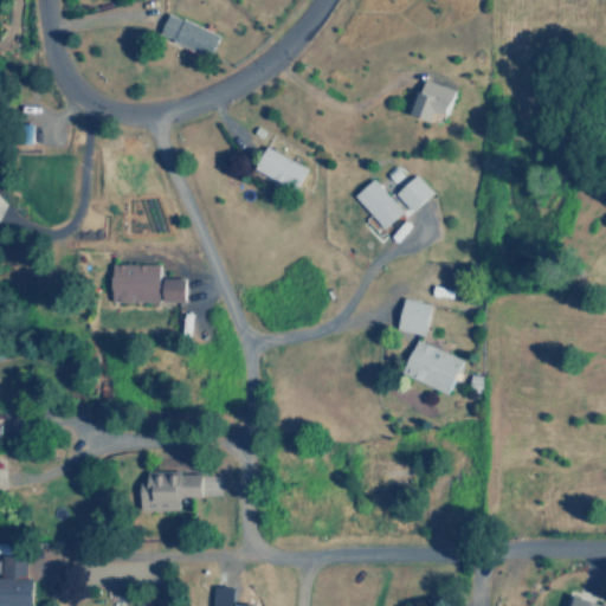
[(220,34),(168,14),(160,36),(212,57),(220,34)]
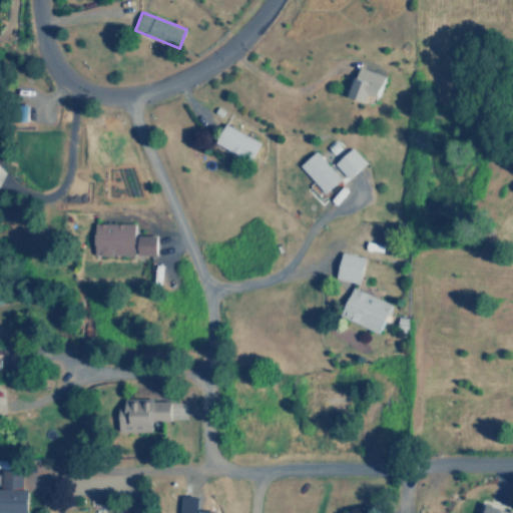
[(386,74),(359,67),(351,97),(372,102),(374,94),(381,95),(386,74)]
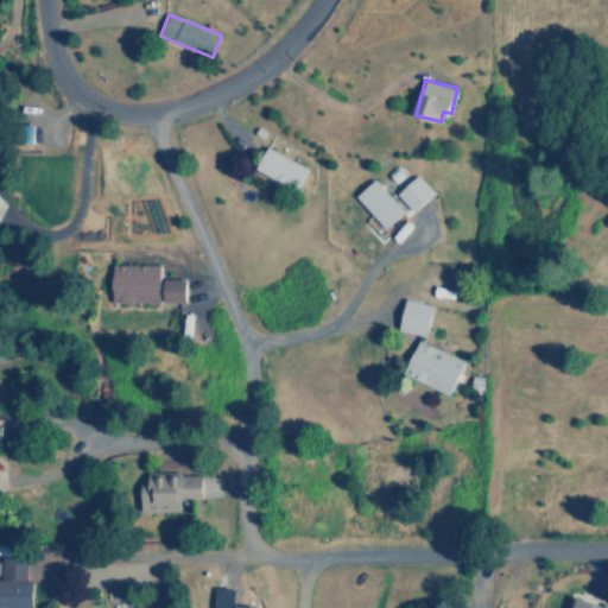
[(309,168),(267,146),(255,168),(297,190),(309,168)]
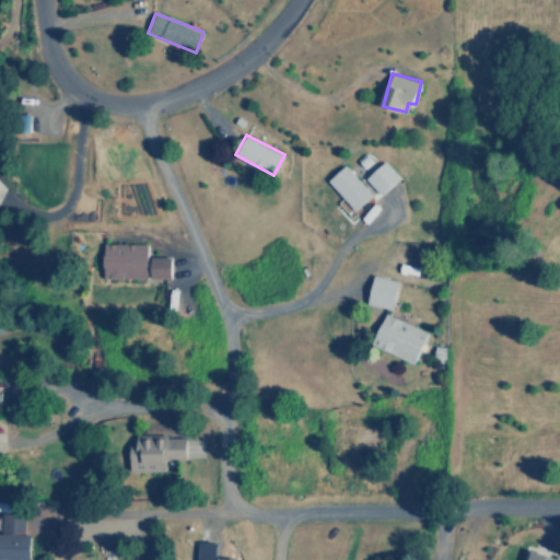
[(381,194),(399,177),(385,160),(365,177),(381,194)]
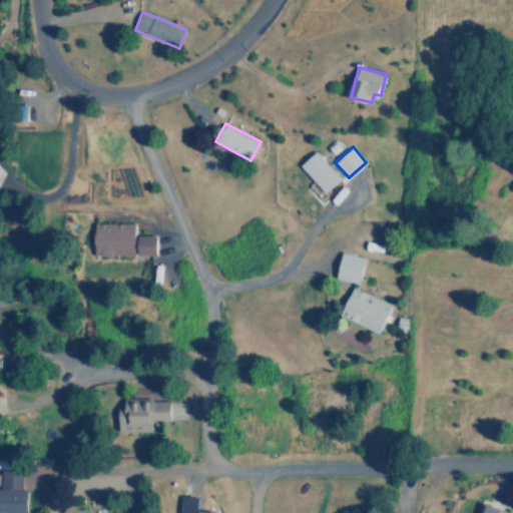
[(341,177),(316,150),(301,165),(326,192),(341,177)]
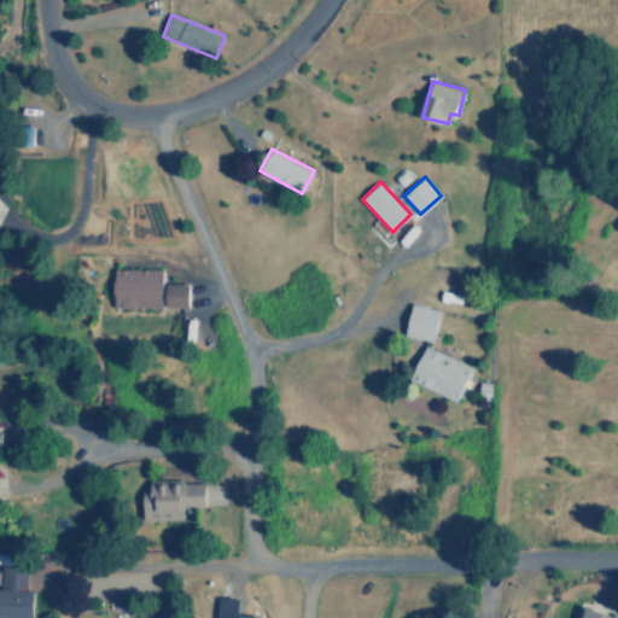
[(115,307),(188,307),(188,283),(164,283),(164,268),(115,268),(115,307)]
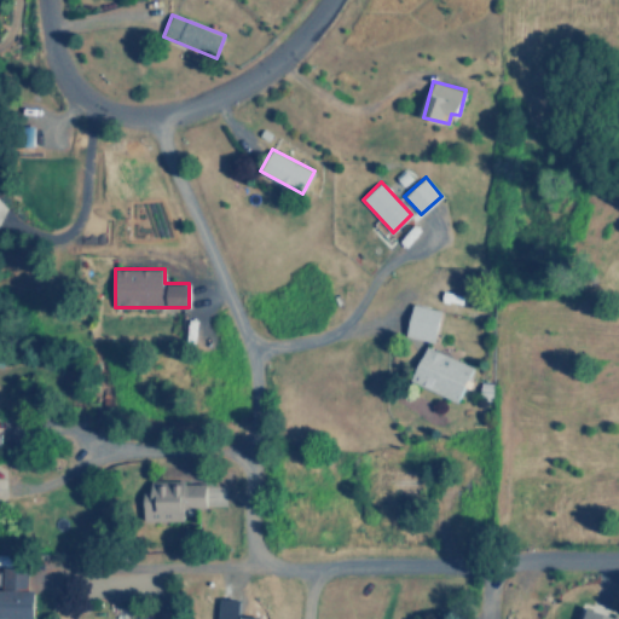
[(441,310),(414,304),(406,335),(434,341),(441,310)]
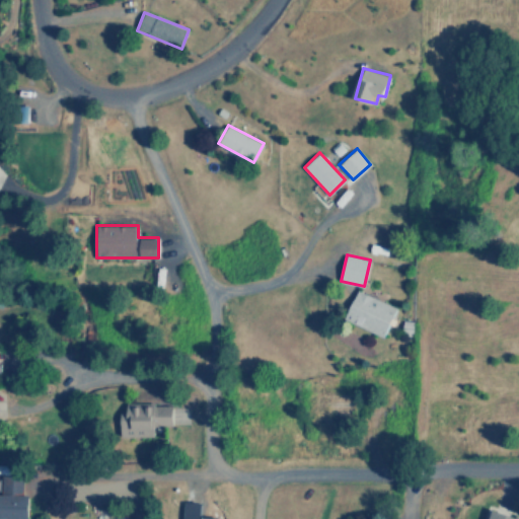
[(385,336),(396,306),(356,291),(345,321),(385,336)]
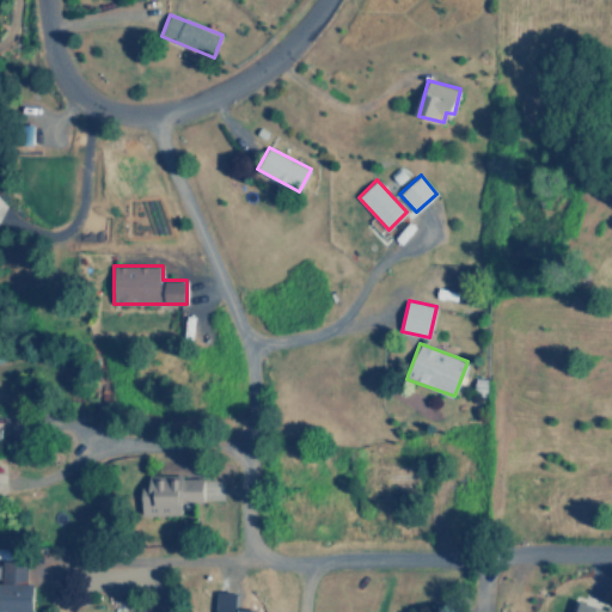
[(142,515),(182,514),(182,501),(204,501),(203,476),(148,477),(148,485),(141,485),(142,515)]
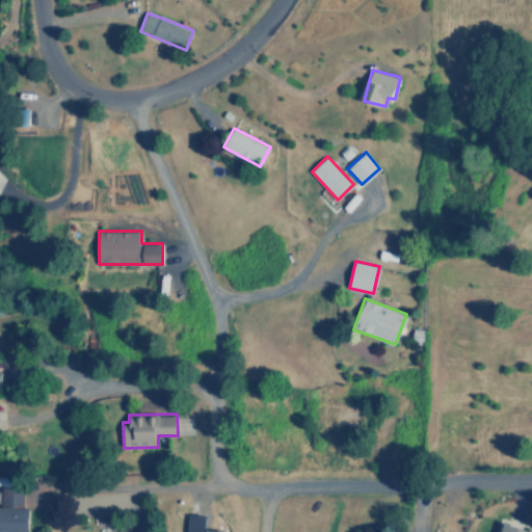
[(0,531),(30,531),(30,506),(25,507),(25,486),(2,486),(2,506),(0,506),(0,531)]
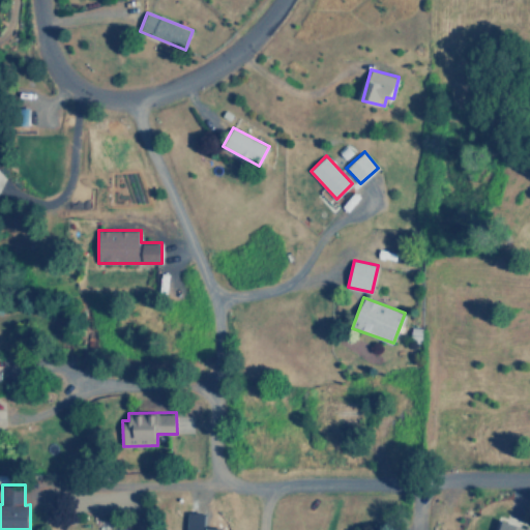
[(186,529),(221,529),(222,528),(206,527),(207,513),(188,512),(186,529)]
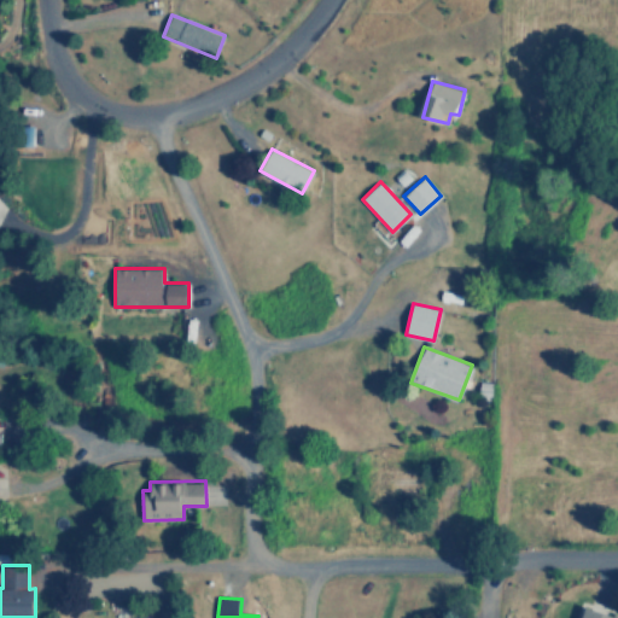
[(583,617),(617,617),(617,616),(587,606),(583,617)]
